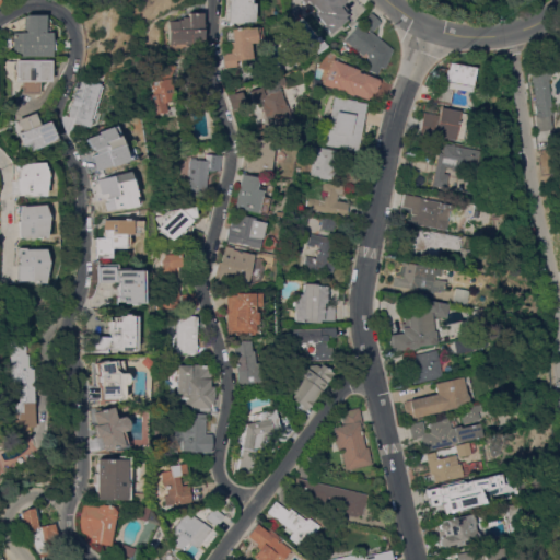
[(249,0),(249,2),(253,2),(252,21),(242,21),(242,22),(233,22),(232,26),(222,27),(222,19),(226,19),(229,0),(249,0)]
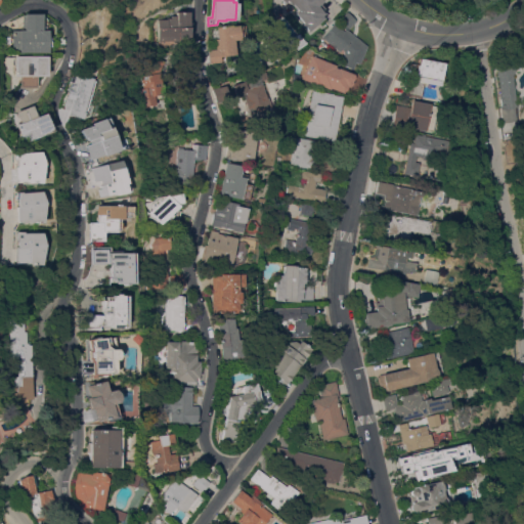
[(311,0),(309,1),(317,13),(321,10),(326,18),(316,26),(299,1),(294,4),(291,0),(311,0)]
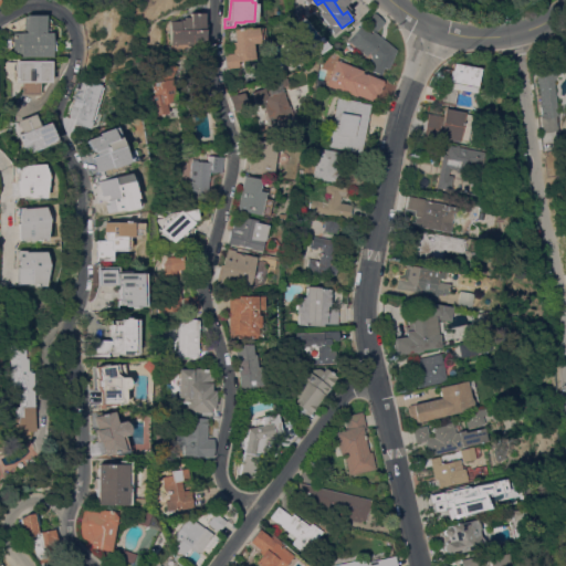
[(170,21),(179,20),(179,19),(184,19),(184,17),(190,17),(190,12),(203,12),(205,39),(202,39),(202,41),(190,42),(190,43),(170,44),(170,21)]
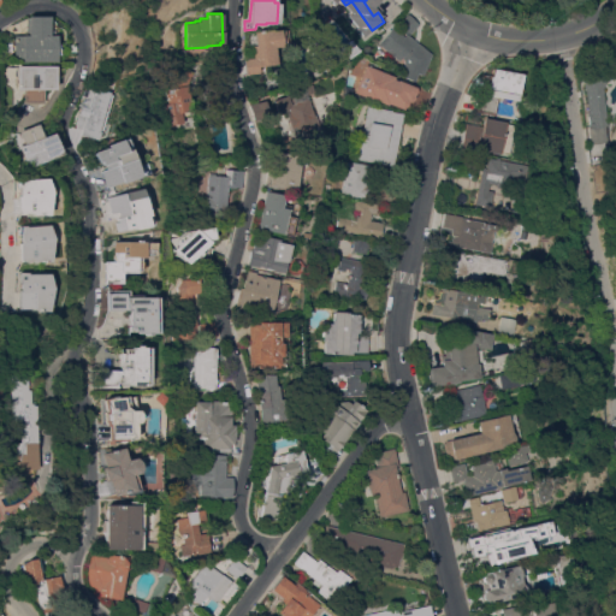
[(407,35),(396,24),(408,13),(419,24),(413,29),(407,35)]
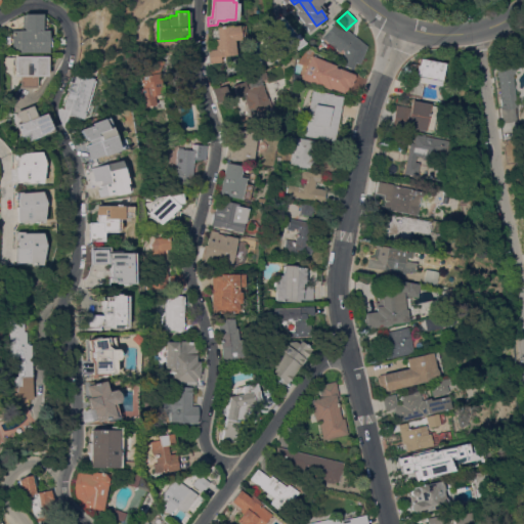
[(46,36),(48,36),(48,47),(46,47),(46,52),(17,52),(17,50),(10,50),(10,30),(20,30),(20,15),(23,15),(23,13),(40,13),(40,30),(46,30),(46,36)]
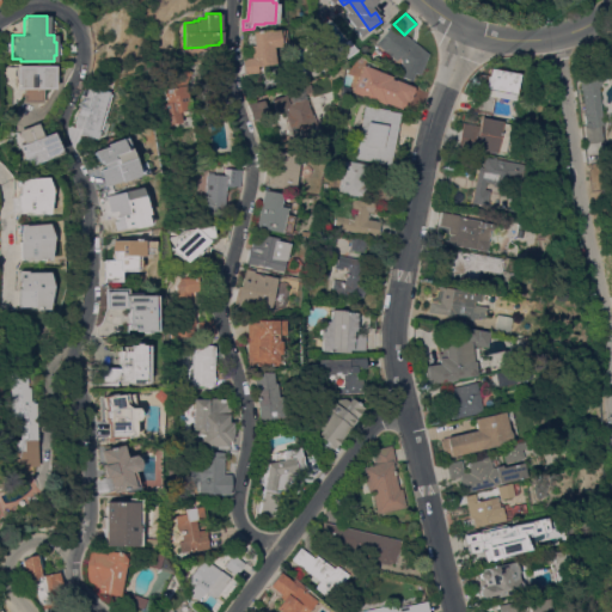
[(415,72),(411,81),(397,74),(401,66),(398,55),(392,56),(377,43),(390,26),(407,41),(411,41),(428,54),(420,74),(415,72)]
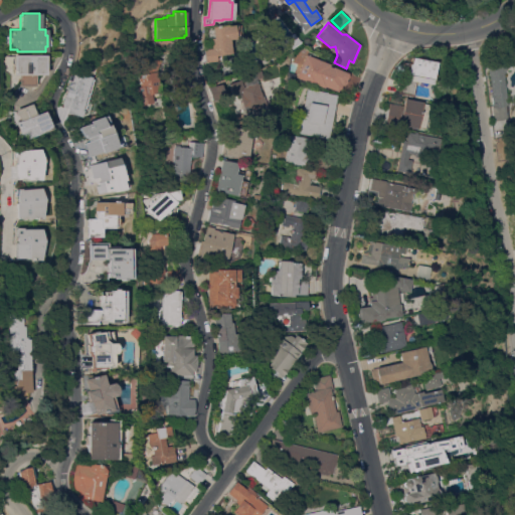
[(203,48),(211,48),(210,38),(213,37),(212,26),(226,24),(227,25),(240,24),(241,38),(229,39),(230,53),(215,54),(216,60),(205,61),(203,48)]
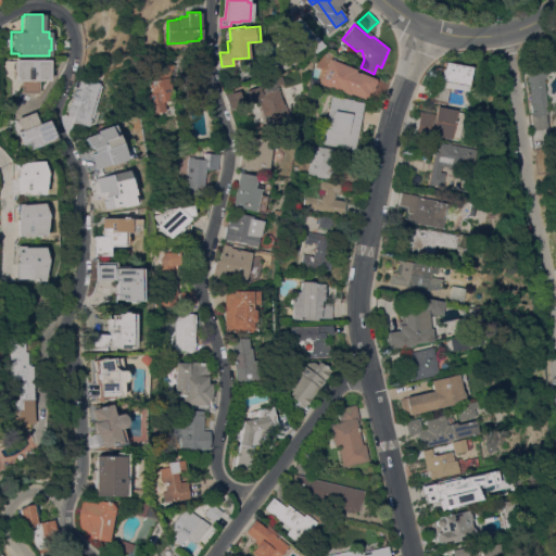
[(150,111),(147,93),(158,91),(156,83),(148,78),(160,55),(164,48),(174,52),(179,55),(168,76),(174,99),(172,99),(173,102),(163,104),(164,108),(165,111),(151,113),(150,111)]
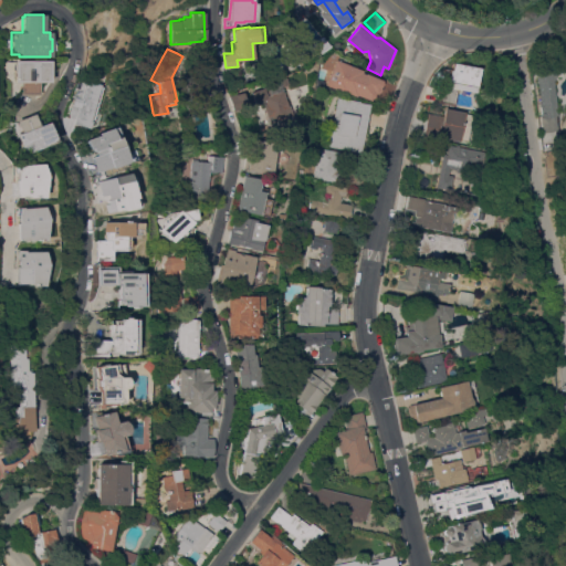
[(541,118),(540,109),(543,109),(535,66),(565,50),(565,66),(562,70),(555,80),(559,115),(541,118)]
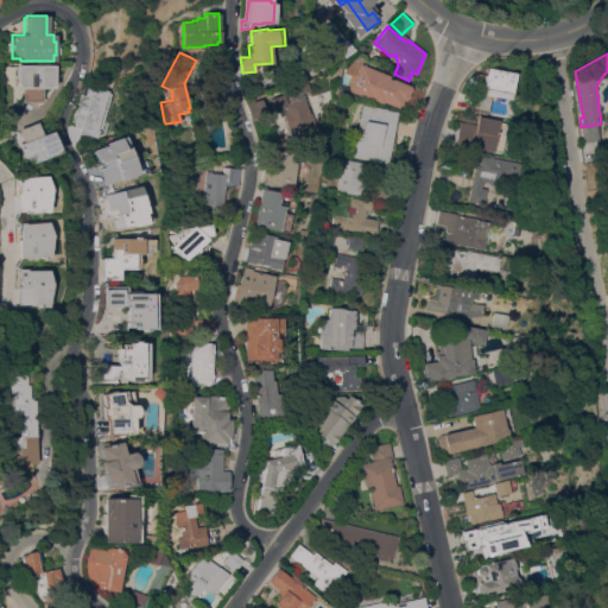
[(381,101),(381,103),(349,90),(360,63),(387,75),(386,77),(391,78),(409,86),(409,88),(409,90),(409,92),(406,94),(406,96),(406,97),(404,99),(401,100),(400,100),(400,102),(398,105),(398,106),(397,107),(381,101)]
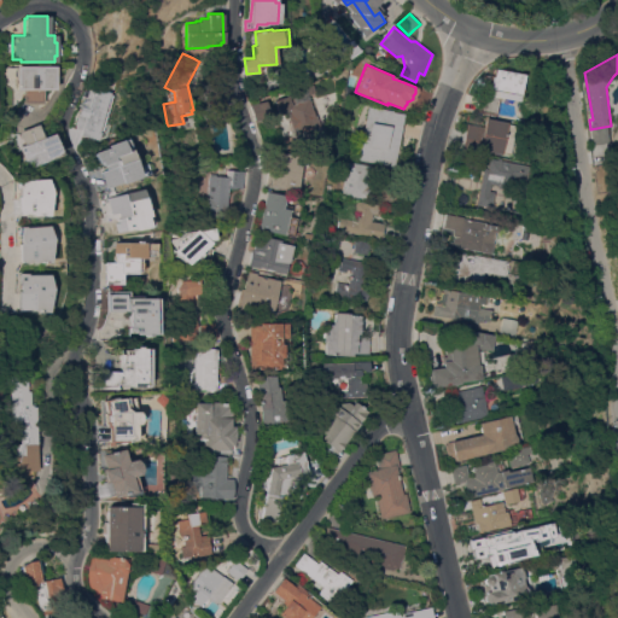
[(15,65),(53,65),(53,68),(57,68),(57,76),(53,76),(53,89),(41,89),(41,103),(22,103),(22,89),(15,89),(15,65)]
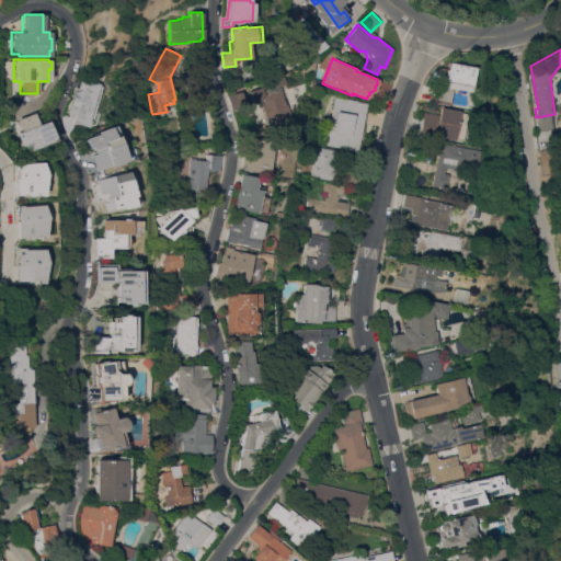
[(433,102),(438,68),(446,69),(447,63),(476,67),(471,91),(453,88),(450,104),(433,102)]
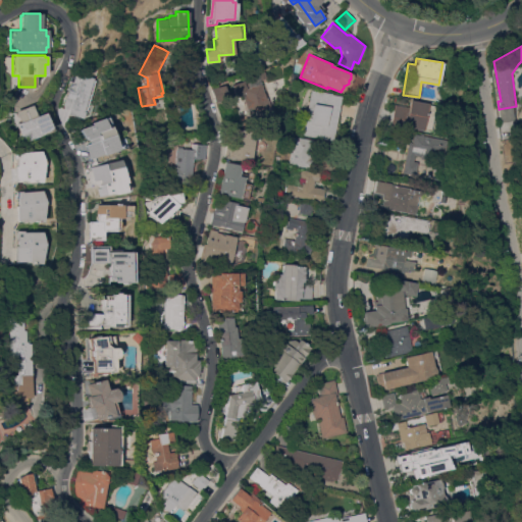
[(67,114),(70,106),(63,104),(70,82),(72,82),(74,74),(77,75),(79,73),(92,77),(92,80),(94,80),(86,112),(85,111),(83,118),(67,114)]
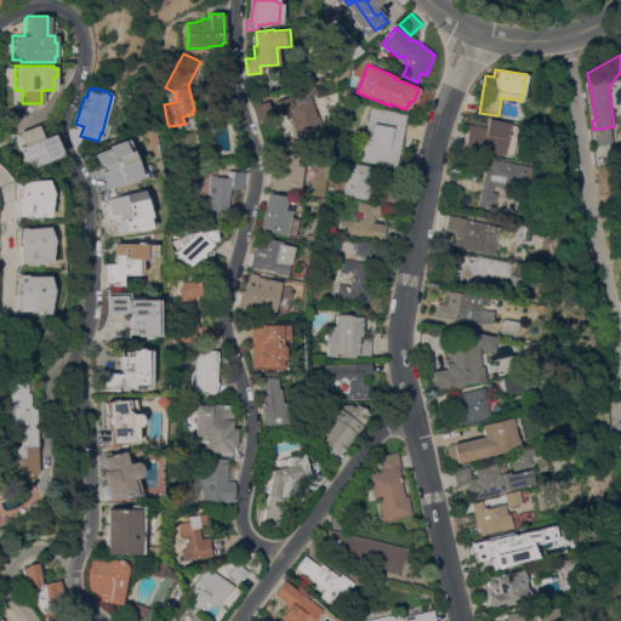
[(289,113),(292,112),(291,108),(289,110),(280,114),(275,101),(289,96),(289,93),(306,87),(315,115),(317,115),(322,127),(308,132),(307,130),(296,135),(289,113)]
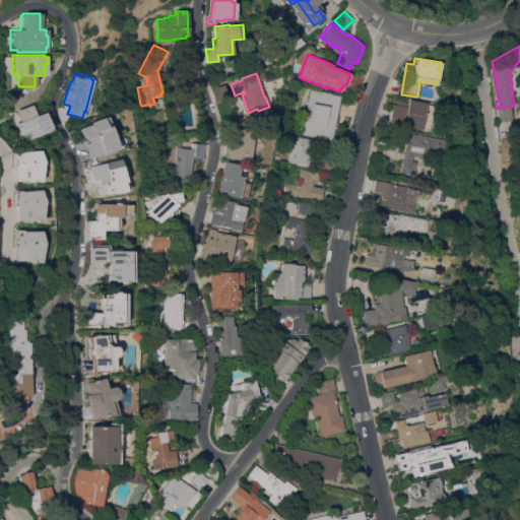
[(180,93),(179,90),(177,91),(174,80),(187,76),(191,88),(188,89),(188,91),(190,96),(182,100),(180,93)]
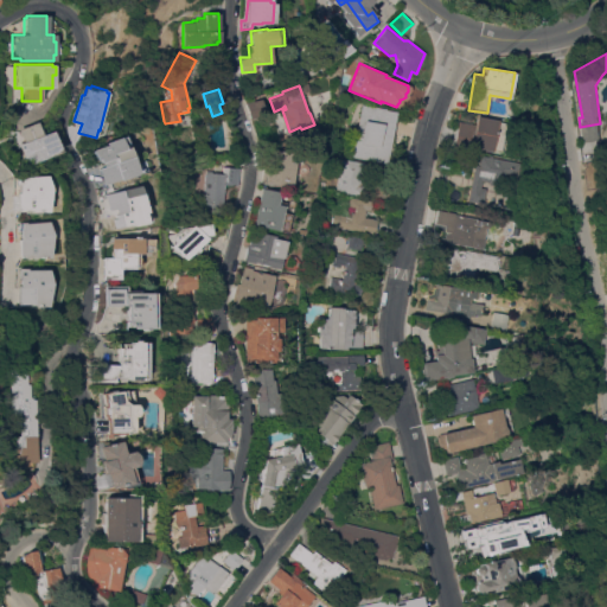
[(264,115),(250,117),(247,101),(261,98),(264,115)]
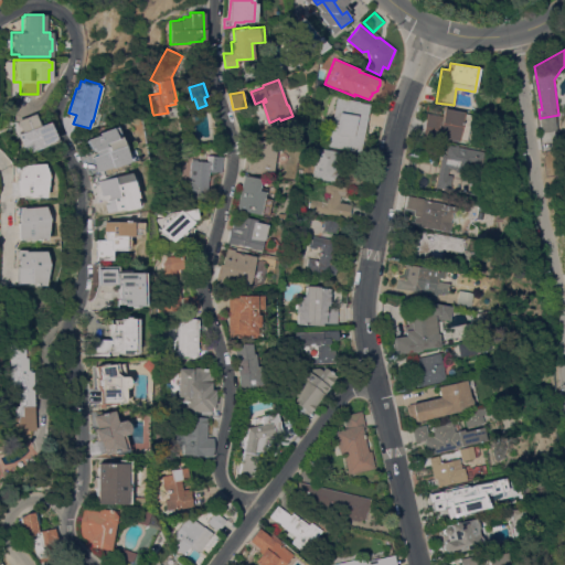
[(327,146),(337,96),(359,100),(358,102),(369,104),(360,151),(327,146)]
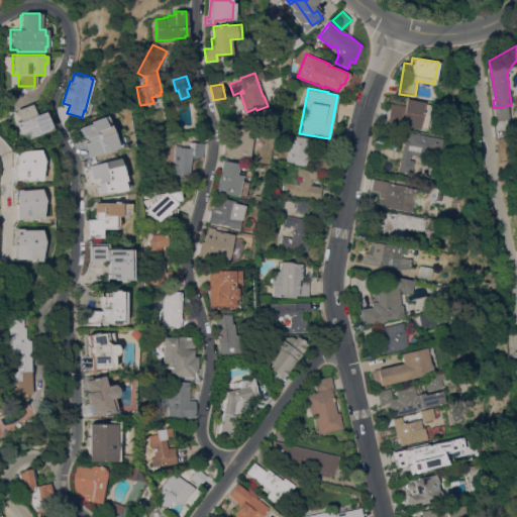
[(390,103),(404,106),(405,99),(424,102),(423,103),(430,105),(426,129),(419,127),(418,129),(386,123),(390,103)]
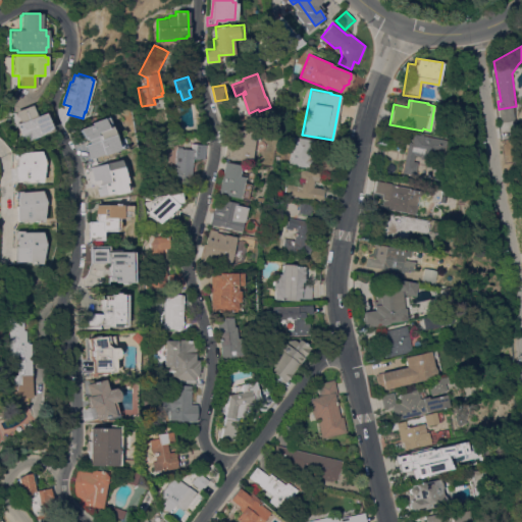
[(24,142),(16,122),(20,120),(16,111),(32,104),(36,115),(44,112),(50,131),(24,142)]
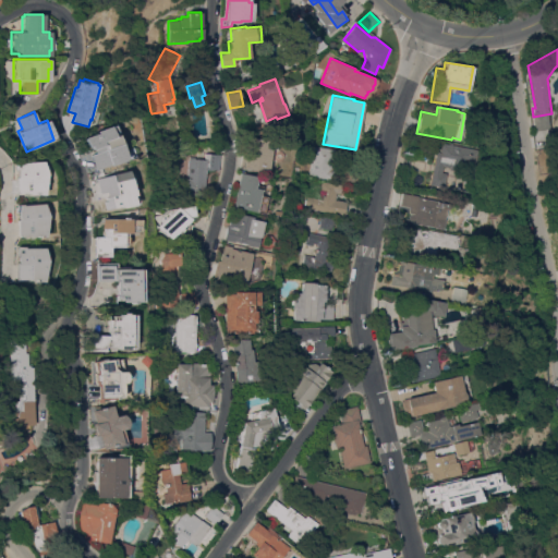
[(89,154),(96,152),(95,149),(93,149),(92,146),(88,147),(85,137),(97,133),(97,131),(114,124),(123,149),(132,146),(136,157),(126,160),(126,159),(110,166),(110,165),(95,169),(89,154)]
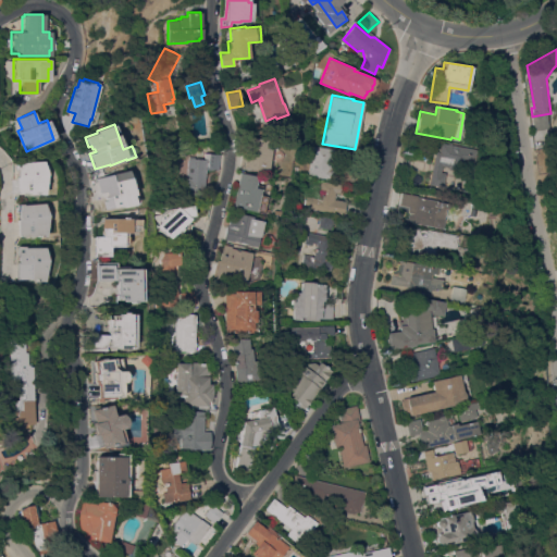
[(239,166),(243,136),(272,140),(268,171),(239,166)]
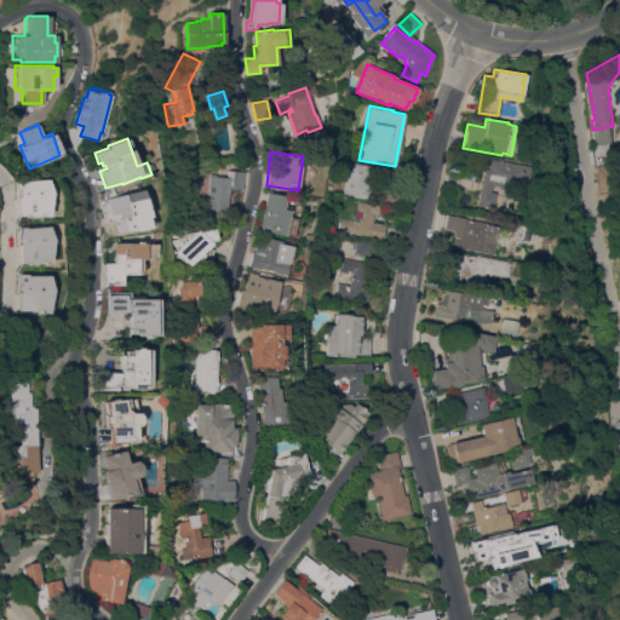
[(484,168),(488,168),(491,159),(532,166),(528,182),(507,177),(506,184),(504,188),(499,188),(498,185),(492,184),(491,191),(497,193),(493,208),(492,207),(491,213),(477,211),(478,205),(477,205),(484,168)]
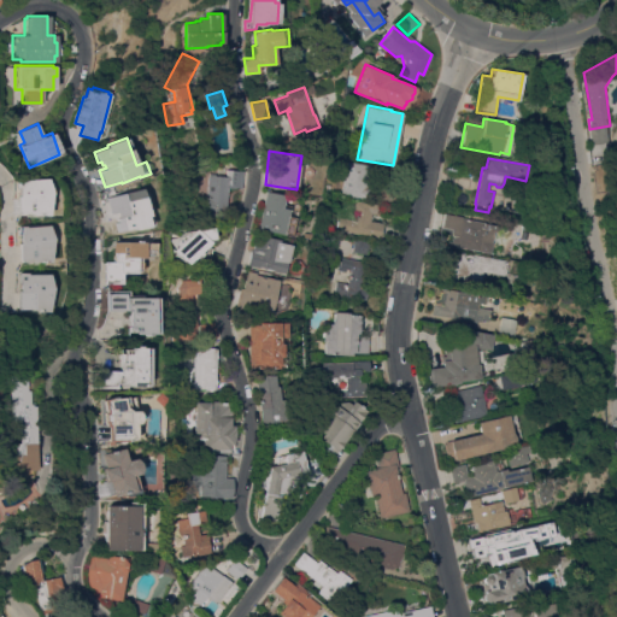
[(347,160),(369,165),(368,172),(372,172),(370,183),(369,182),(366,199),(341,194),(347,160)]
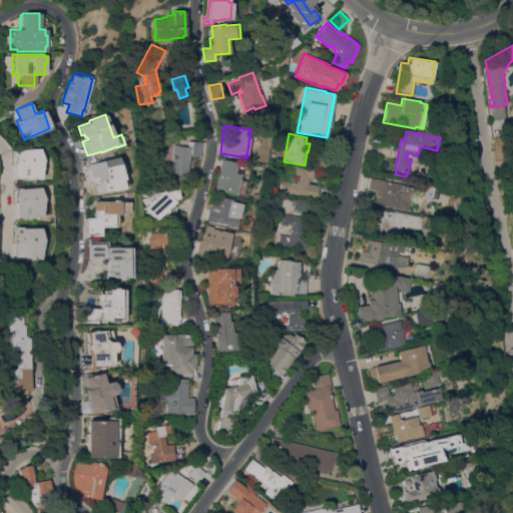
[(172,145),(187,146),(187,140),(202,141),(200,156),(188,155),(187,176),(182,175),(182,180),(173,179),(173,176),(169,176),(172,145)]
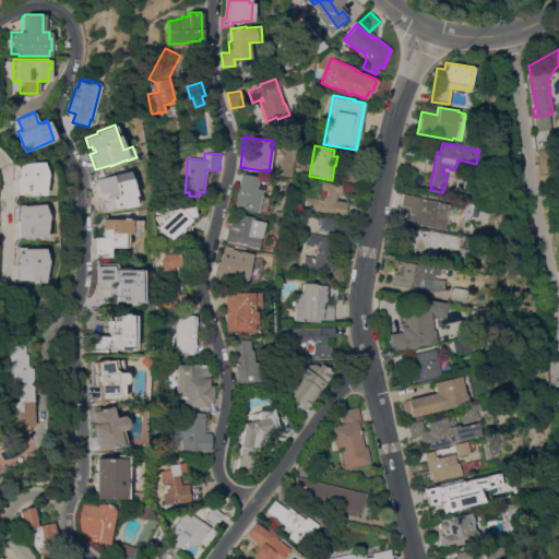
[(28,194),(28,193),(15,194),(15,178),(18,178),(18,171),(15,170),(14,168),(14,165),(14,162),(21,162),(21,163),(42,162),(46,174),(43,195),(28,194)]
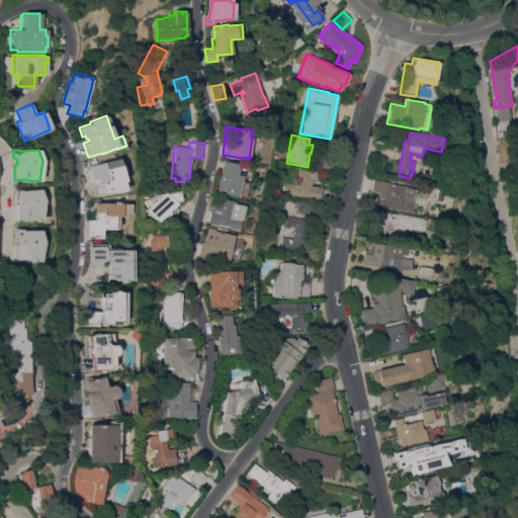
[(117,158),(126,189),(112,192),(109,191),(97,193),(95,186),(98,185),(97,182),(98,182),(97,178),(92,179),(88,166),(117,158)]
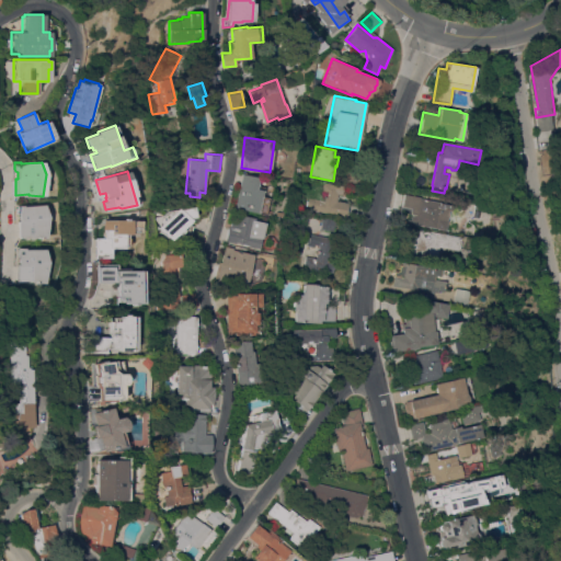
[(235,207),(242,173),(259,178),(256,189),(263,190),(258,213),(235,207)]
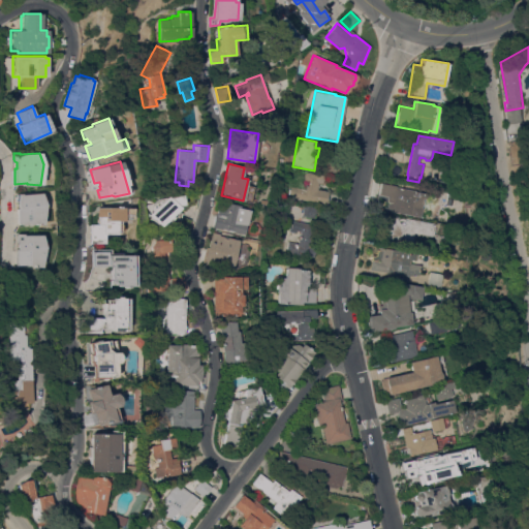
[(325,204),(288,196),(290,186),(305,189),(306,183),(304,182),(305,172),(323,175),(321,183),(318,182),(316,189),(328,191),(325,204)]
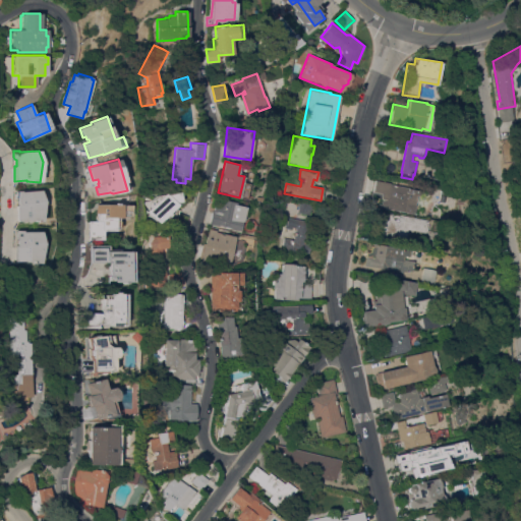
[(379,207),(384,179),(396,181),(395,184),(403,186),(404,185),(416,187),(416,189),(419,190),(418,195),(416,194),(414,205),(415,205),(413,213),(379,207)]
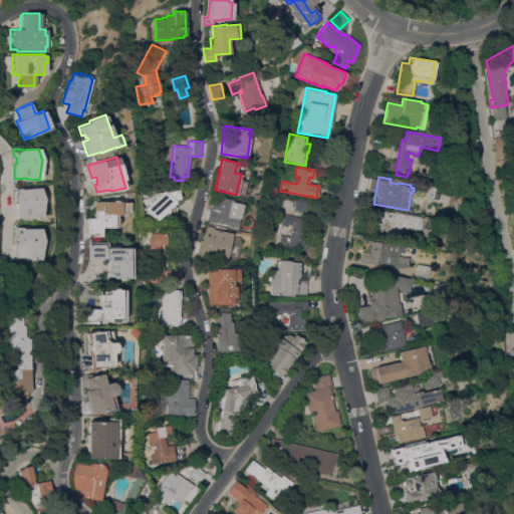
[(27,219),(27,217),(16,218),(15,203),(17,203),(17,201),(16,201),(15,197),(17,197),(17,196),(13,195),(15,188),(21,188),(21,189),(39,187),(42,199),(40,218),(27,219)]
